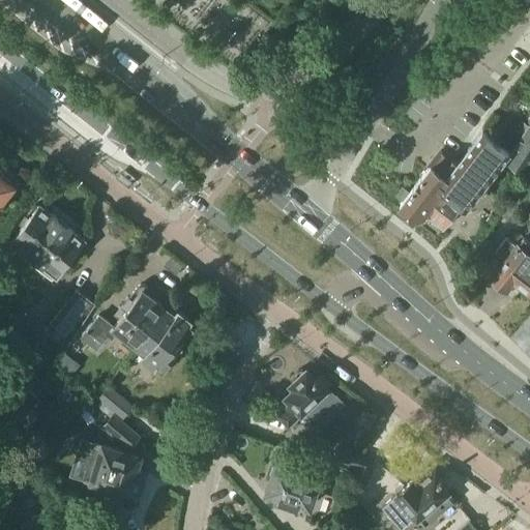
[(529,162),(529,120),(508,159),(526,169),(529,162)]
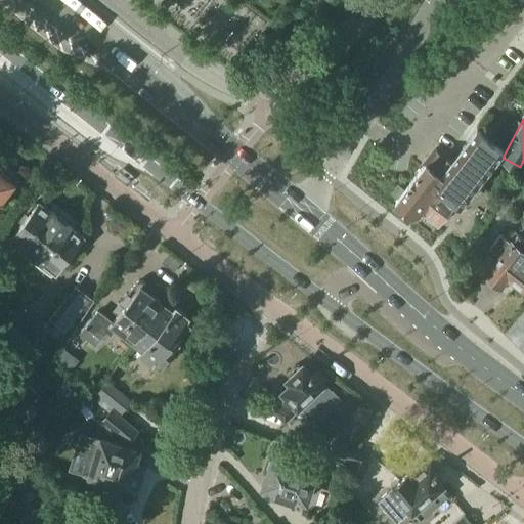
[(462,205),(496,160),(505,149),(478,129),(452,161),(437,149),(433,154),(432,153),(424,163),(426,164),(404,191),(398,187),(394,192),(399,198),(395,203),(416,218),(415,219),(431,232),(438,224),(438,225),(456,202),(462,205)]
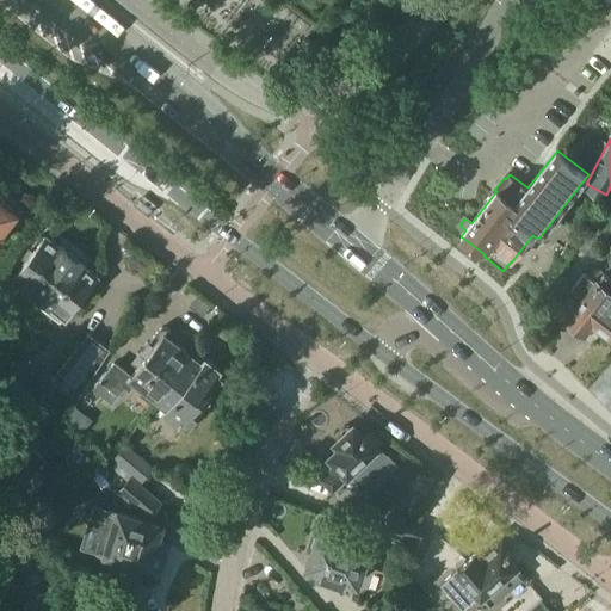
[(0,233),(16,215),(0,202),(0,233)]
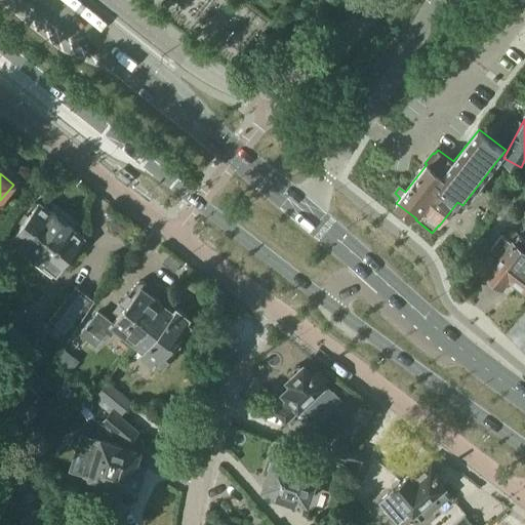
[(86,237),(40,201),(11,238),(57,274),(86,237)]
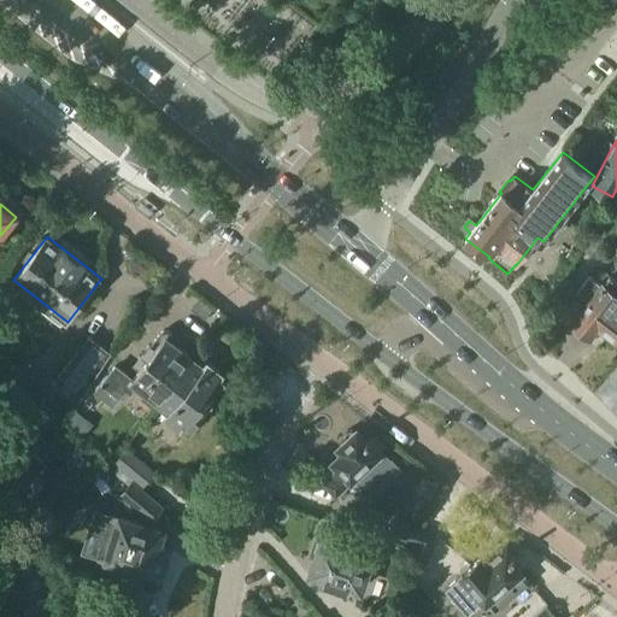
[(576,252),(573,248),(566,257),(571,260),(576,252)]
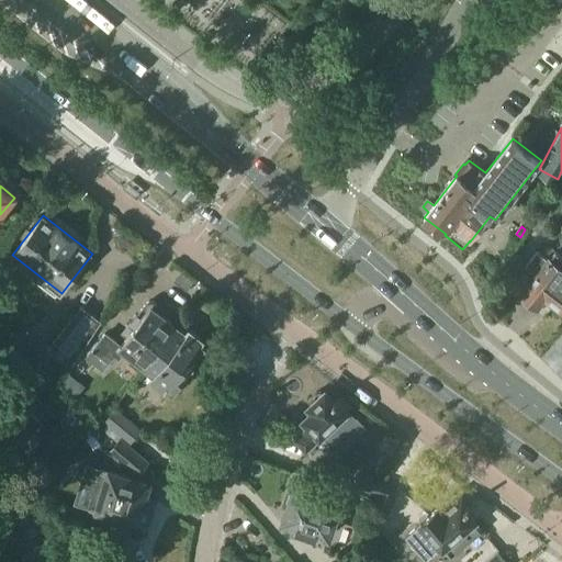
[(561,256),(557,253),(549,261),(539,253),(527,268),(538,276),(523,294),(539,307),(541,304),(549,310),(553,304),(561,311),(561,256)]
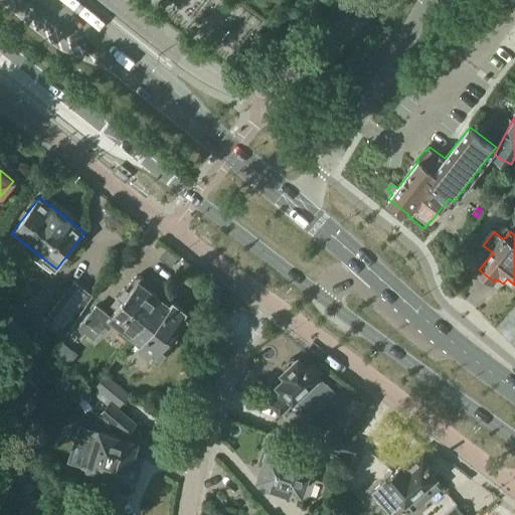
[(96,306),(84,321),(78,328),(95,341),(106,327),(109,330),(116,321),(134,336),(162,300),(134,278),(113,305),(118,308),(111,317),(96,306)]
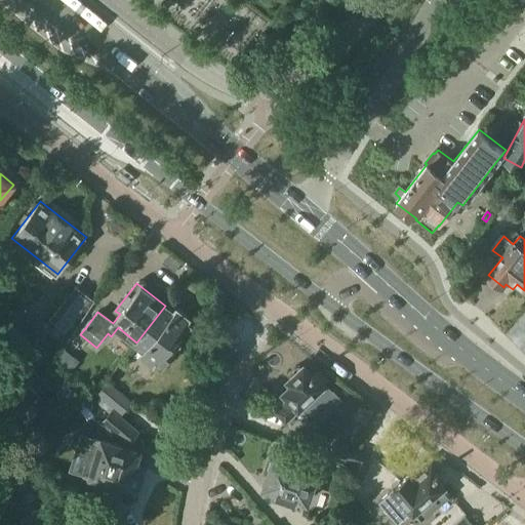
[(76,286),(44,327),(66,344),(94,300),(76,286)]
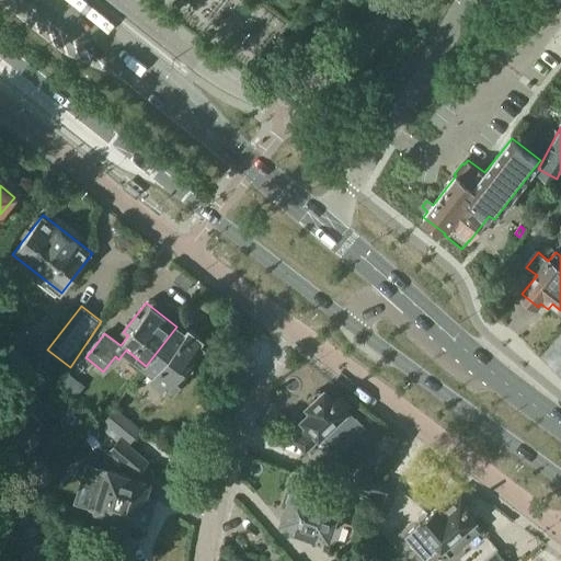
[(146,366),(152,371),(149,375),(172,395),(181,384),(176,380),(202,347),(197,344),(201,340),(189,331),(185,334),(176,327),(146,366)]
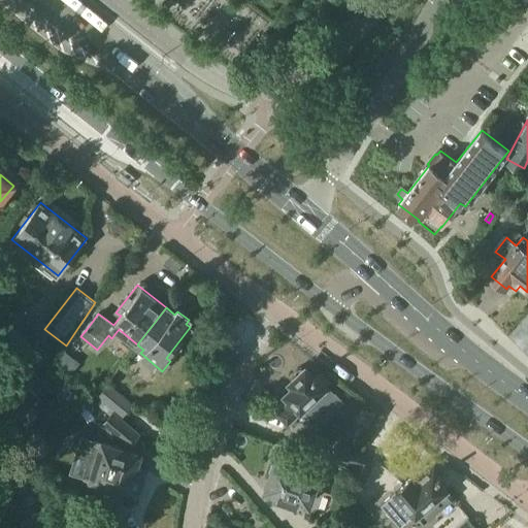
[(44,385),(12,359),(0,373),(0,378),(30,403),(44,385)]
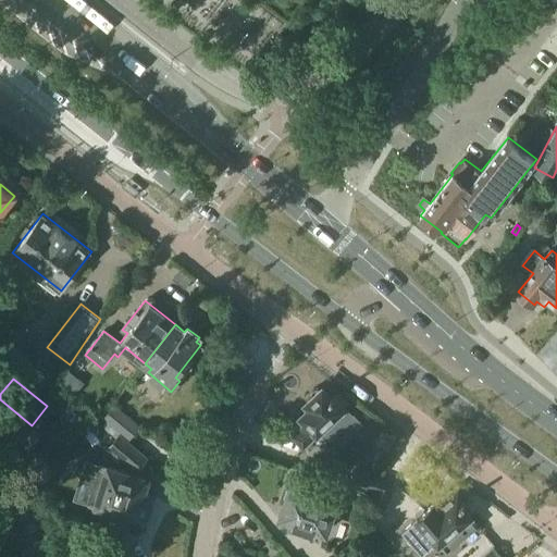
[(330,398),(322,391),(319,388),(316,388),(312,390),(311,393),(311,396),(313,399),(308,405),(311,408),(301,417),(305,420),(299,424),(304,429),(295,437),(304,446),(330,421),(338,429),(353,416),(345,407),(346,406),(335,395),(333,397),(333,396),(330,398)]
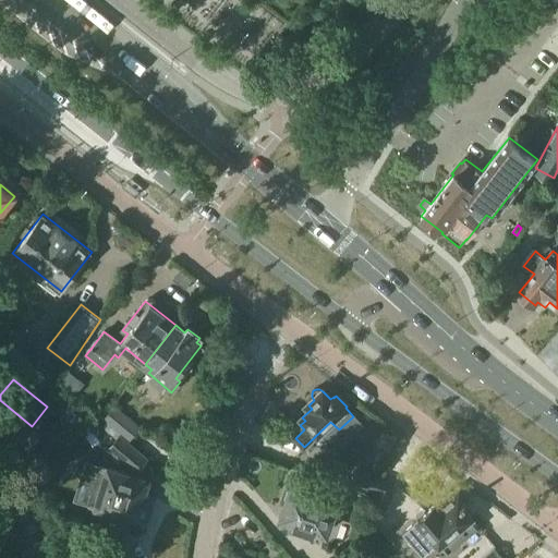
[(141,427),(113,405),(102,420),(129,441),(141,427)]
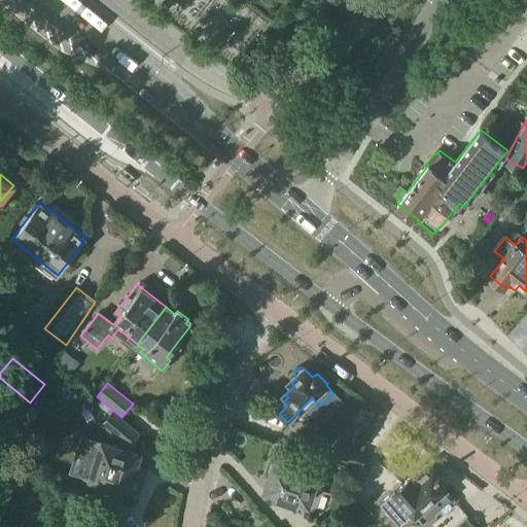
[(112,410),(100,424),(128,448),(140,433),(112,410)]
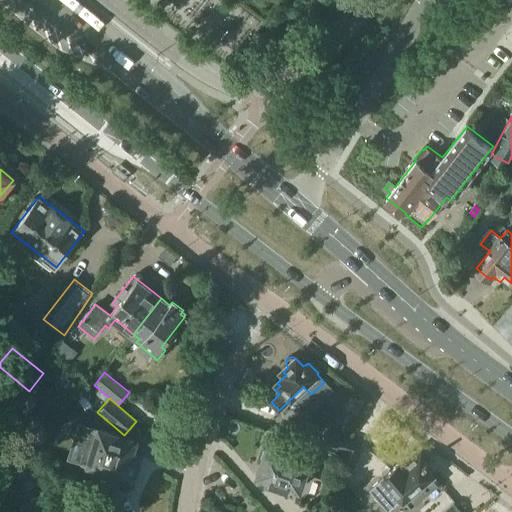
[(132,478),(133,474),(138,473),(140,464),(137,460),(139,456),(131,453),(135,441),(91,427),(80,462),(132,478)]
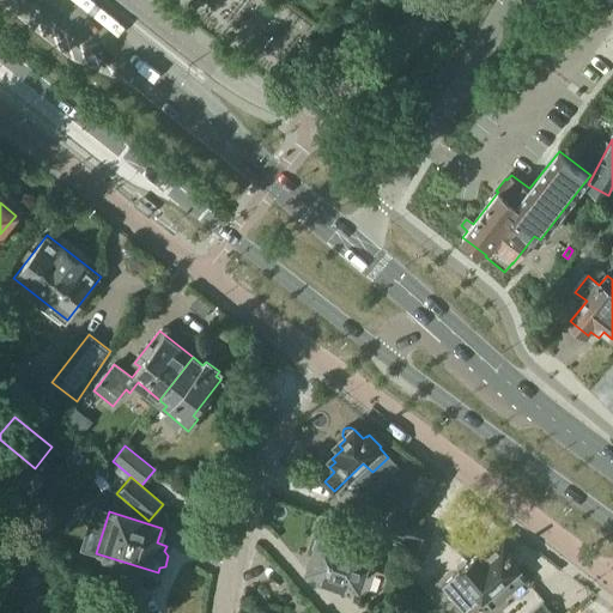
[(407,539),(412,523),(392,516),(387,532),(407,539)]
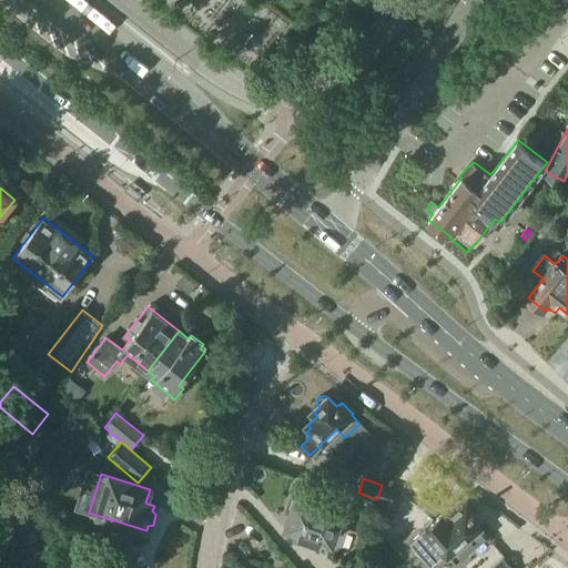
[(382,485),(377,499),(383,501),(378,511),(393,516),(402,492),(382,485)]
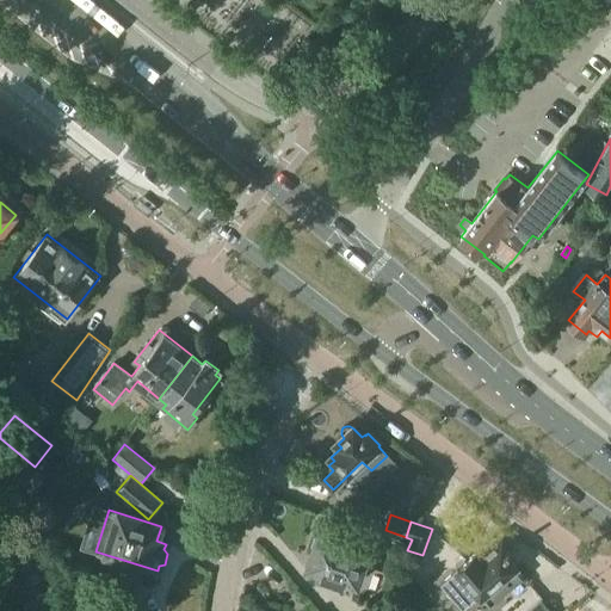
[(307,573),(316,575),(315,579),(349,591),(350,587),(351,587),(355,588),(358,591),(374,544),(335,532),(333,542),(319,537),(315,548),(307,573)]
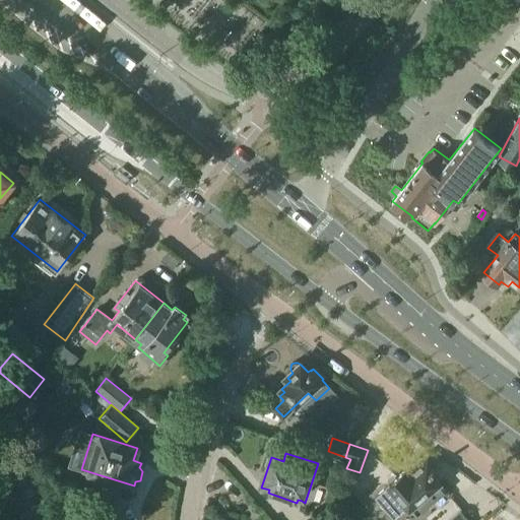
[(389,483),(390,484),(375,498),(393,519),(408,507),(409,507),(417,516),(445,492),(438,483),(439,482),(437,480),(441,476),(434,468),(435,467),(428,458),(424,461),(419,455),(407,465),(408,466),(396,477),(392,473),(387,478),(390,482),(389,483)]
